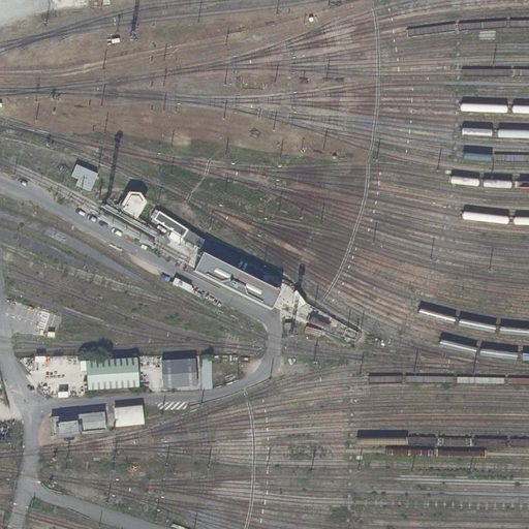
[(83,170),(75,187),(90,192),(97,176),(83,170)]
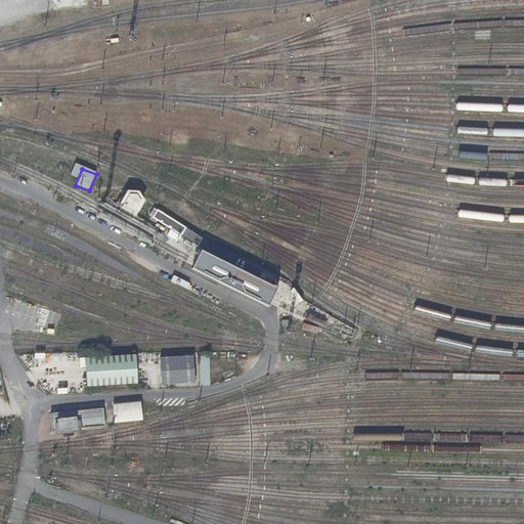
[(126,195),(124,194),(117,205),(136,216),(143,203),(128,193),(126,195)]
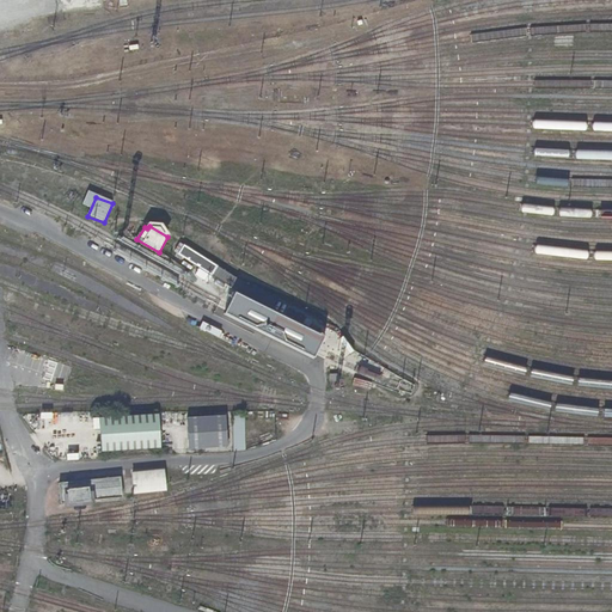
[(243,283),(185,246),(181,255),(238,292),(256,300),(257,295),(273,303),(274,300),(275,298),(243,283)]
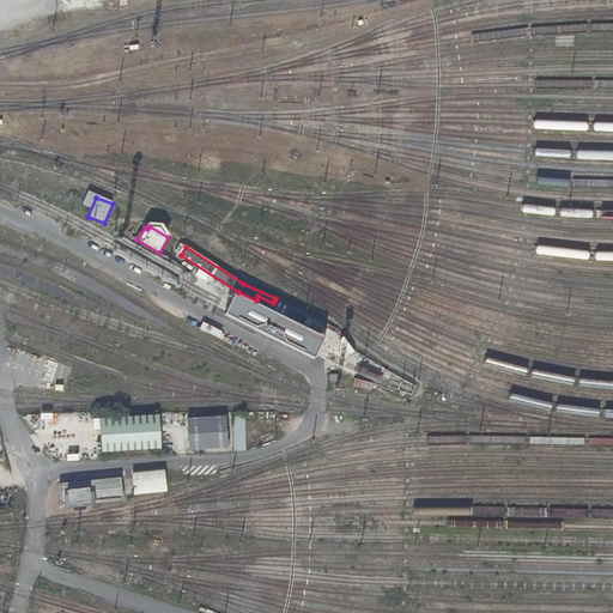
[(71,366),(29,353),(23,371),(65,384),(71,366)]
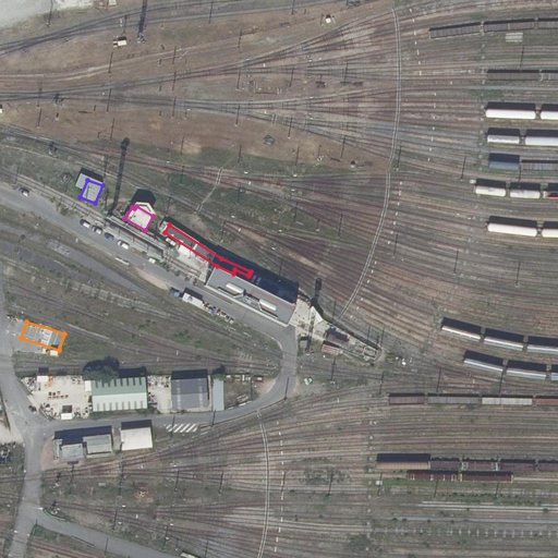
[(341,351),(323,344),(320,351),(339,358),(341,351)]
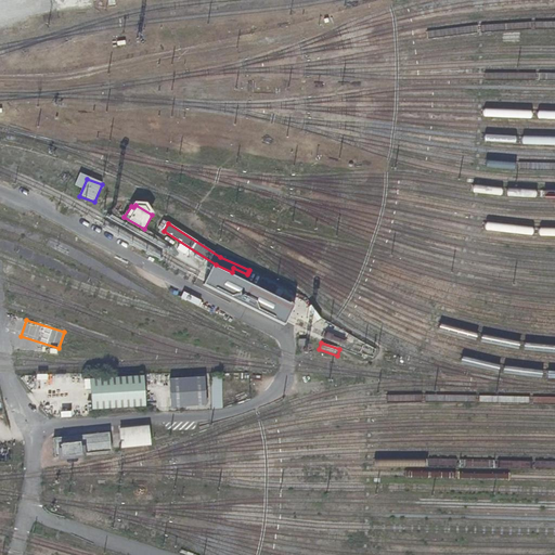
[(144,376),(91,379),(92,410),(146,407),(144,376)]
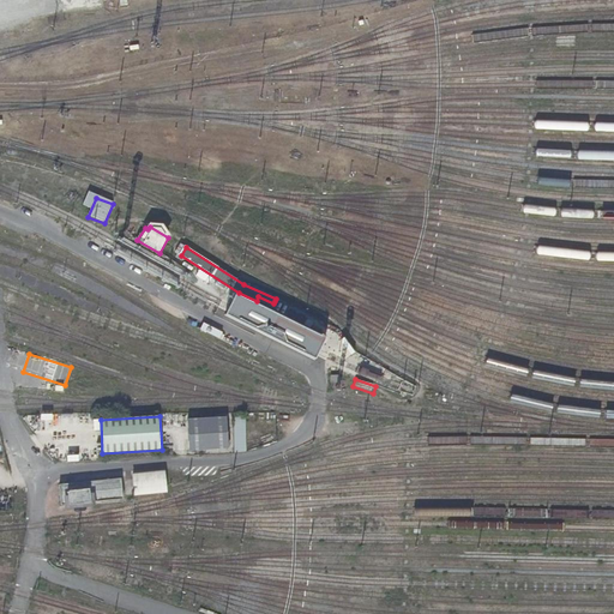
[(232,452),(244,452),(242,416),(232,416),(232,452)]
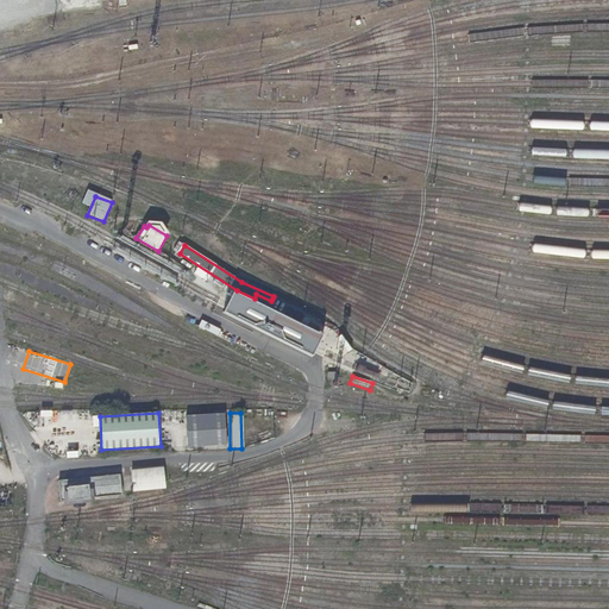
[(224,447),(223,414),(182,415),(182,447),(224,447)]
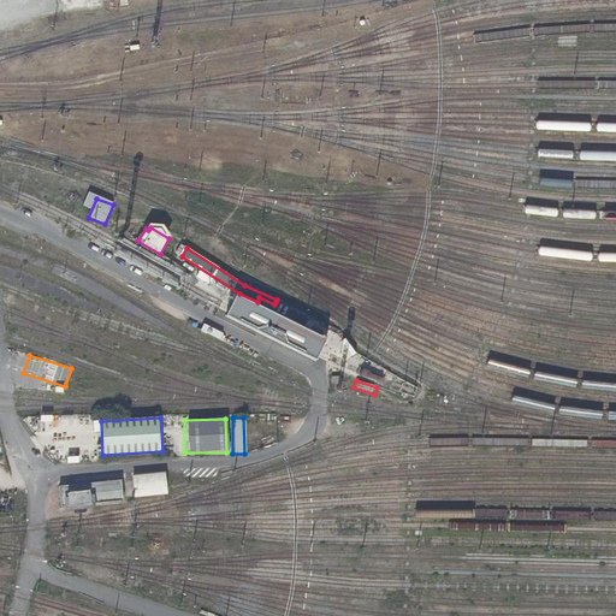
[(165,474),(132,478),(134,498),(167,495),(165,474)]
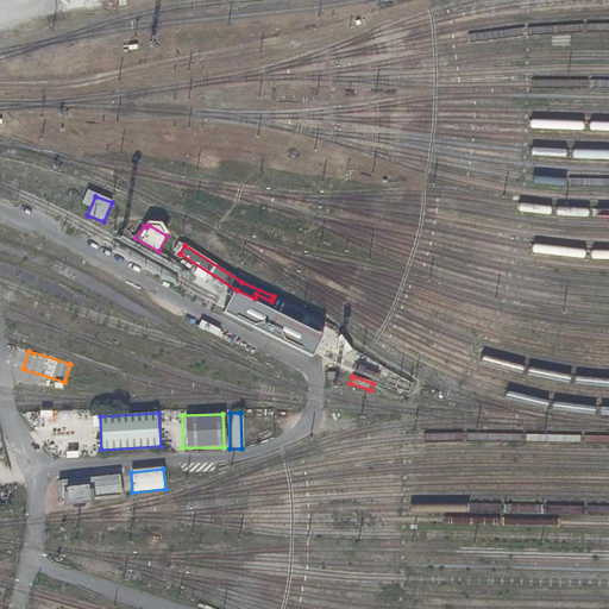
[(124,495),(121,475),(61,479),(62,500),(124,495)]
